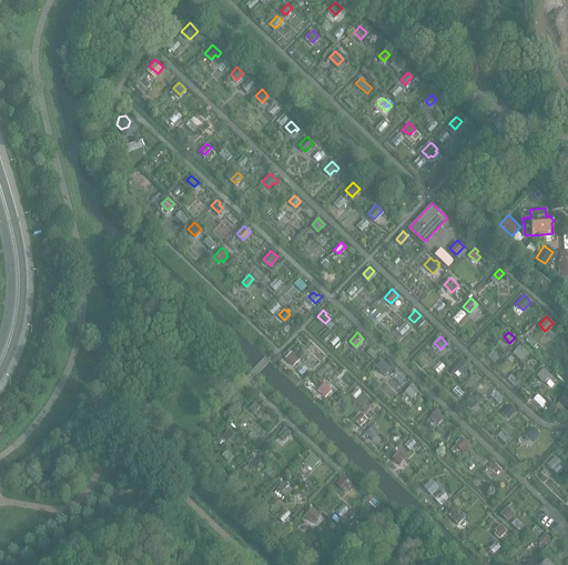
[(519,345),(514,351),(521,359),(528,353),(519,345)]
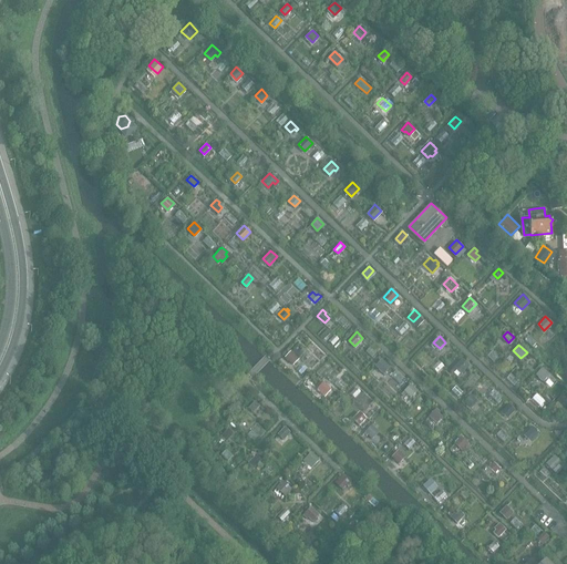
[(290,350),(286,356),(292,362),(298,357),(290,350)]
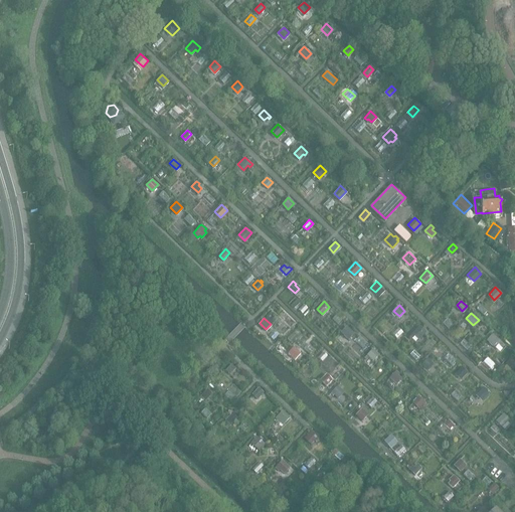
[(419,325),(413,332),(418,338),(425,330),(419,325)]
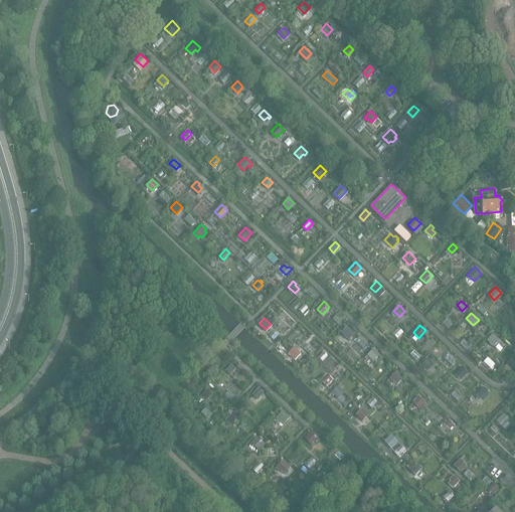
[(346,326),(341,331),(348,338),(354,332),(346,326)]
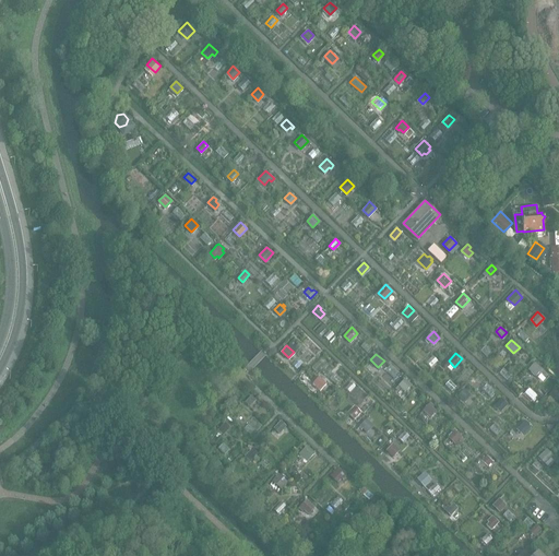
[(535,362),(528,368),(535,375),(542,368),(535,362)]
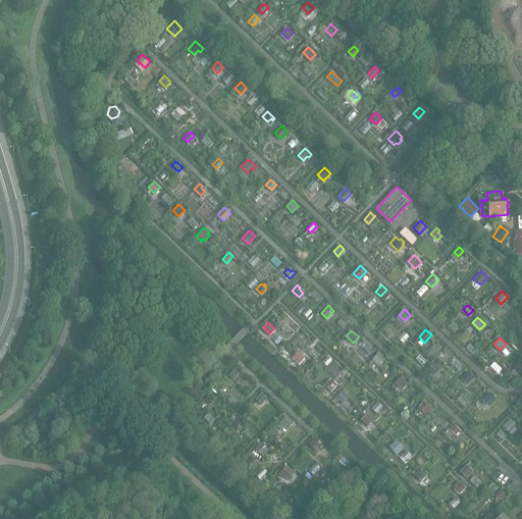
[(298,351),(292,357),(299,363),(304,357),(298,351)]
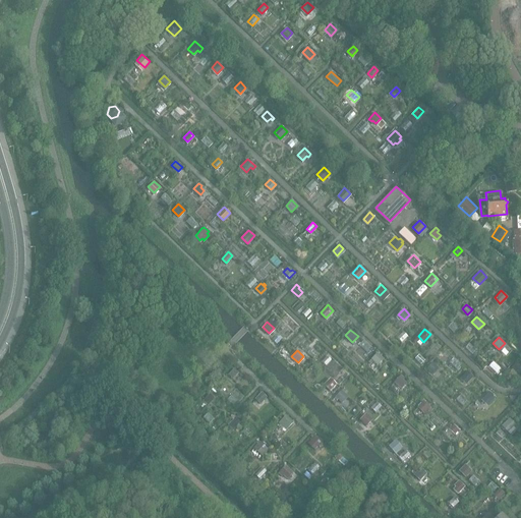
[(378,352),(371,358),(378,363),(383,357),(378,352)]
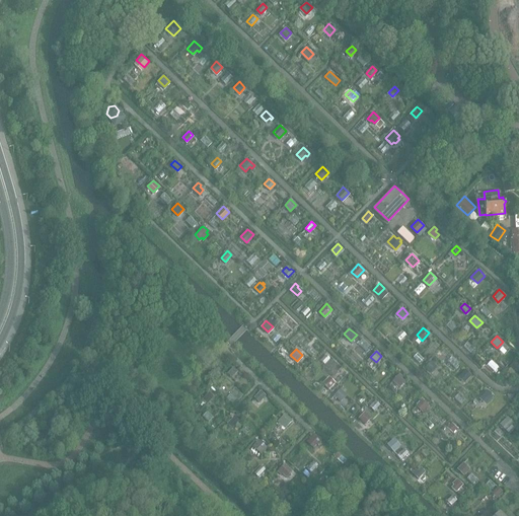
[(437,365),(431,359),(425,366),(431,372),(437,365)]
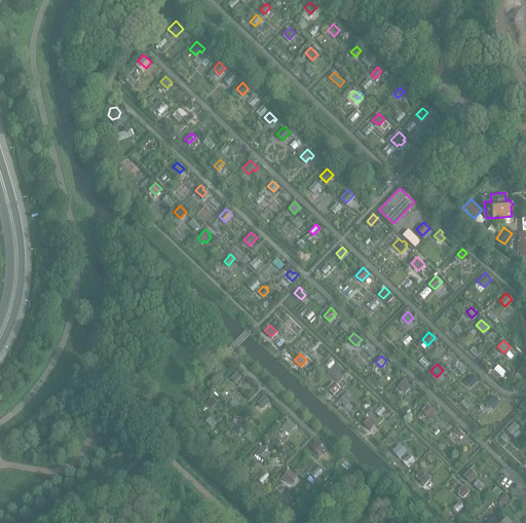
[(237,371),(230,377),(235,381),(241,375),(237,371)]
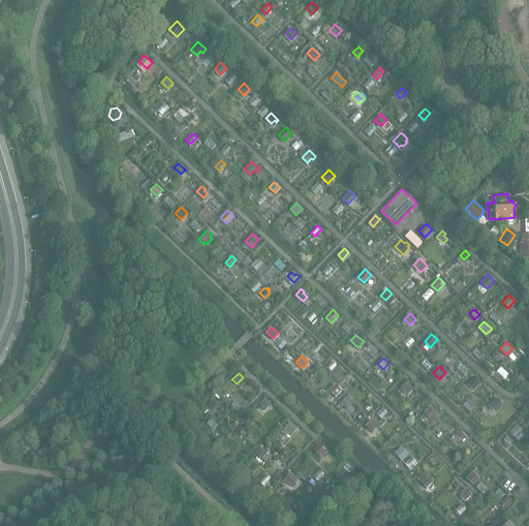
[(474,374),(469,381),(475,387),(480,380),(474,374)]
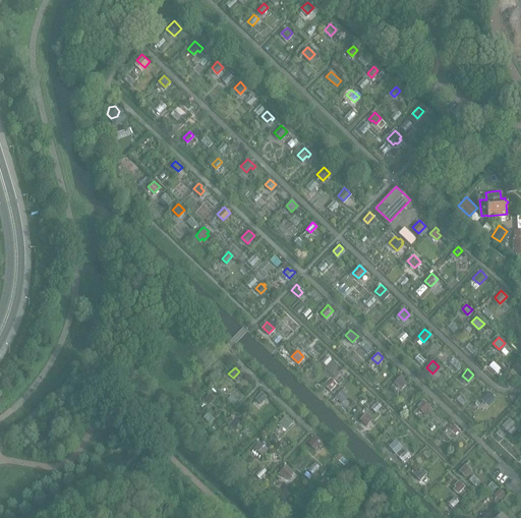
[(401,375),(395,381),(401,387),(406,382),(402,379),(404,377),(401,375)]
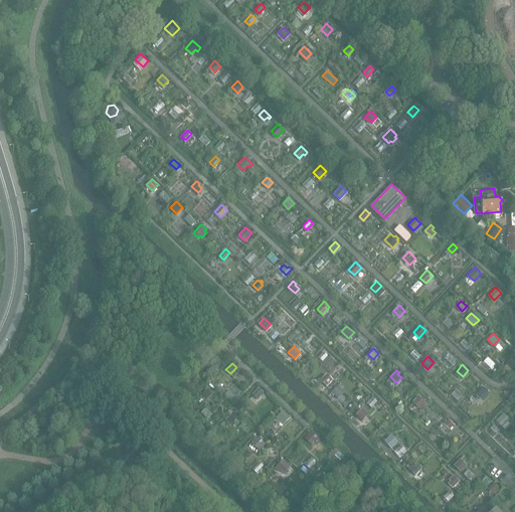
[(329,375),(326,372),(320,378),(326,385),(333,378),(332,378),(333,376),(330,374),(329,375)]
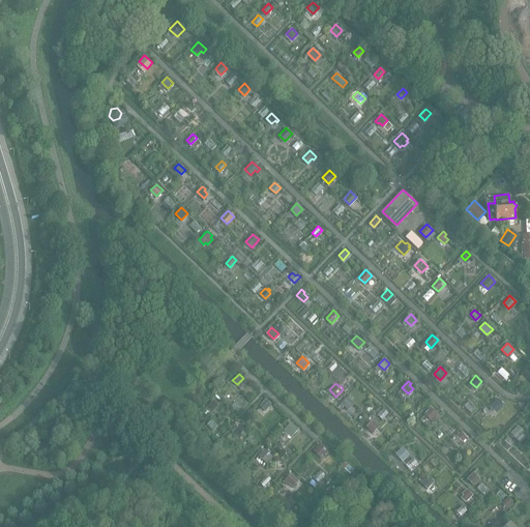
[(342,402),(348,408),(354,402),(348,396),(342,402)]
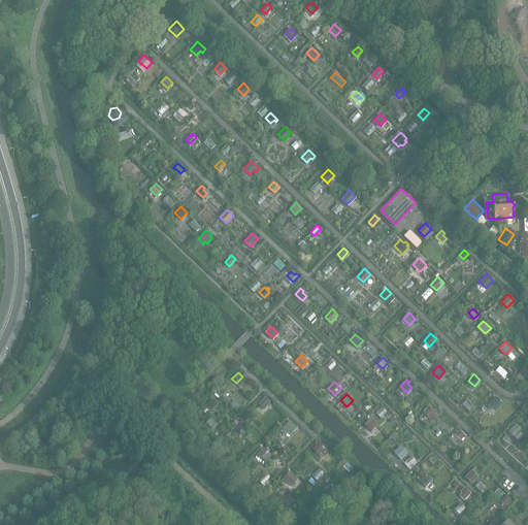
[(496,395),(487,404),(494,411),(502,401),(496,395)]
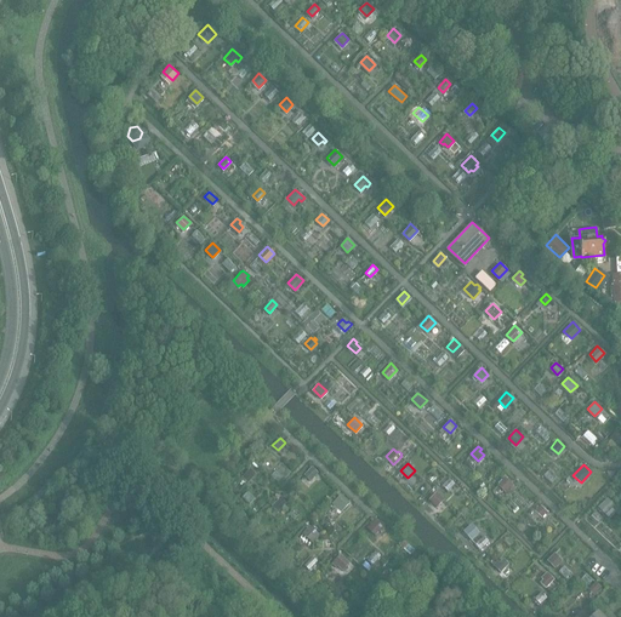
[(312,467),(305,474),(311,479),(317,472),(312,467)]
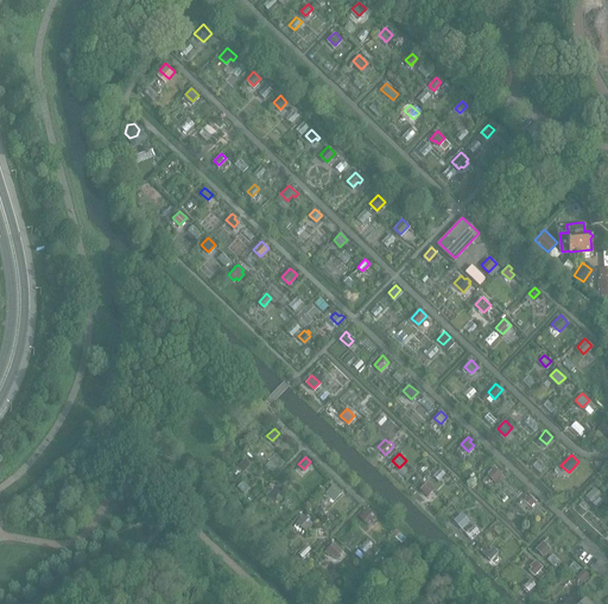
[(245,458),(238,466),(242,471),(249,463),(245,458)]
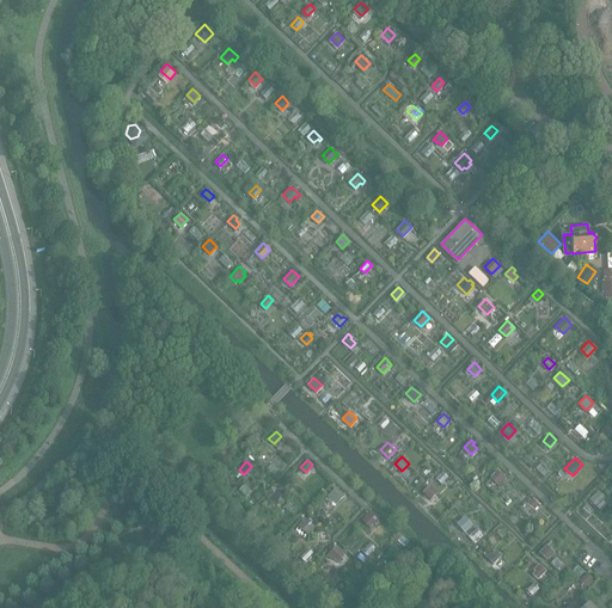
[(499,484),(506,477),(497,468),(490,477),(499,484)]
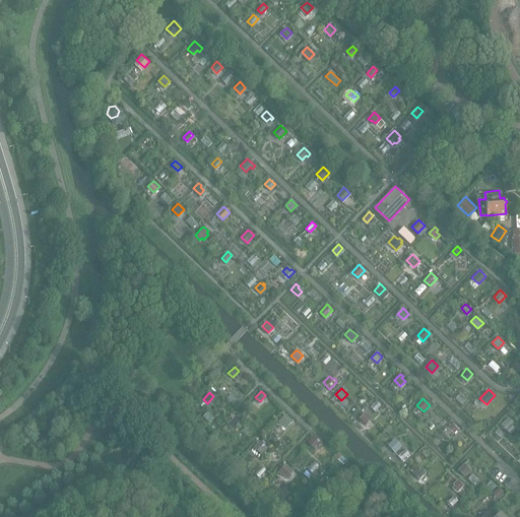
[(366,411),(359,417),(366,425),(372,417),(366,411)]
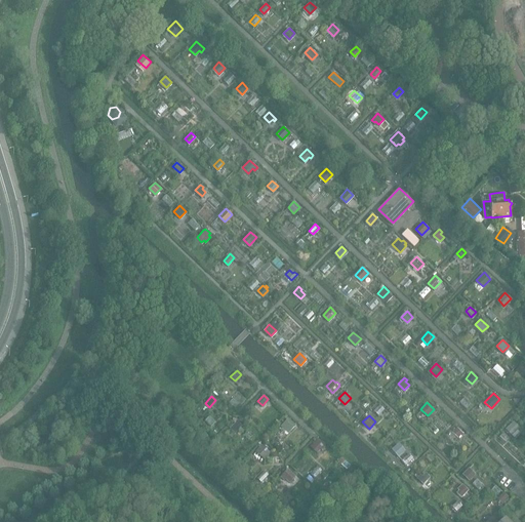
[(288,418),(284,423),(290,429),(294,425),(288,418)]
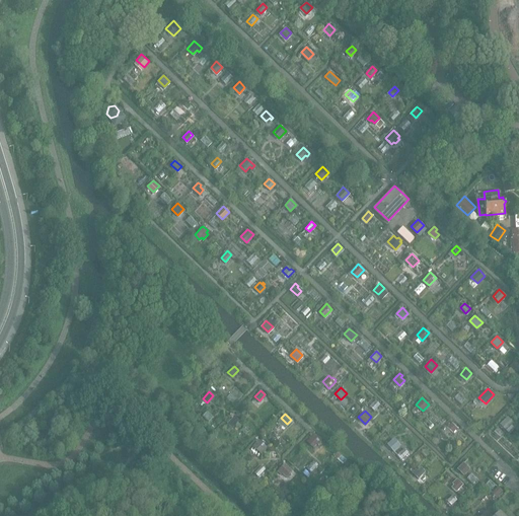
[(228,423),(232,427),(238,420),(234,416),(228,423)]
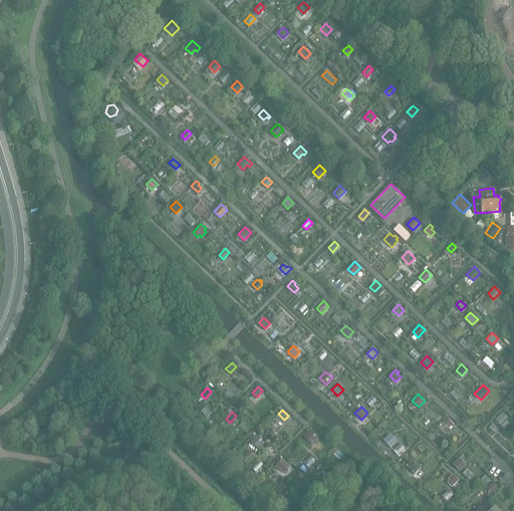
[(503,412),(496,419),(501,425),(508,418),(503,412)]
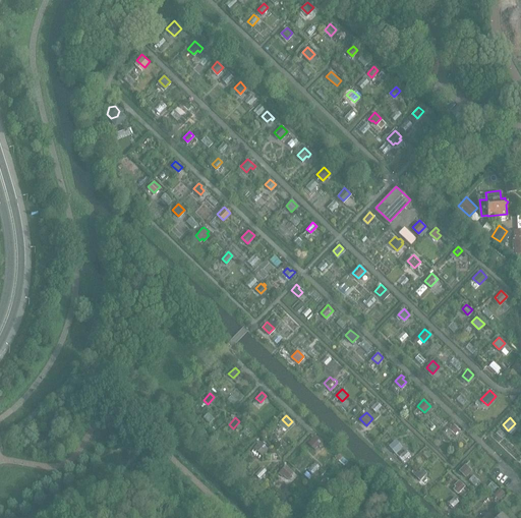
[(458,428),(453,423),(449,427),(454,433),(458,428)]
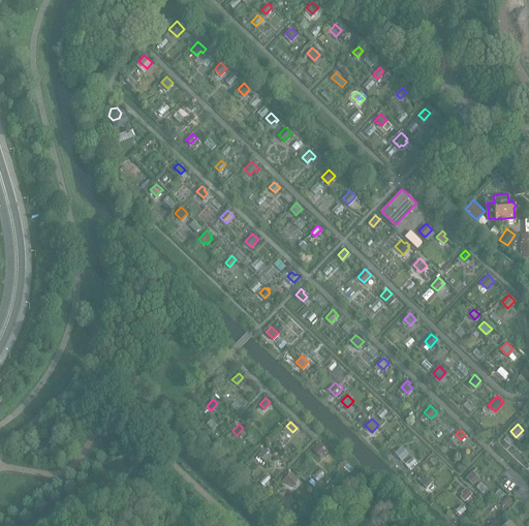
[(318,446),(314,451),(318,455),(325,447),(319,442),(316,445),(318,446)]
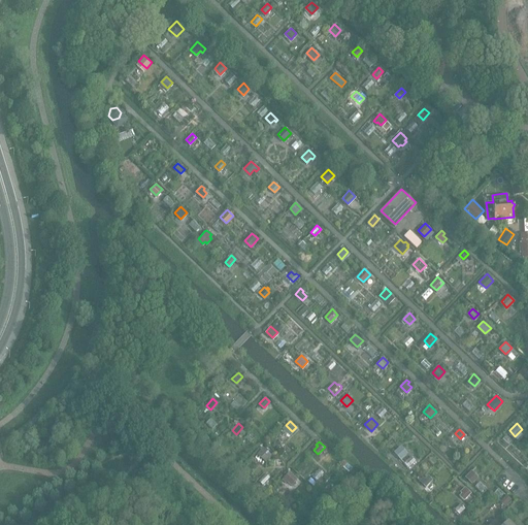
[(401,446),(395,451),(400,457),(406,452),(401,446)]
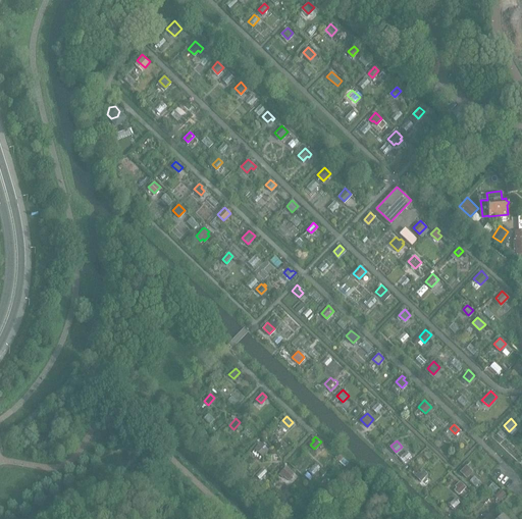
[(260,442),(255,448),(262,455),(267,449),(260,442)]
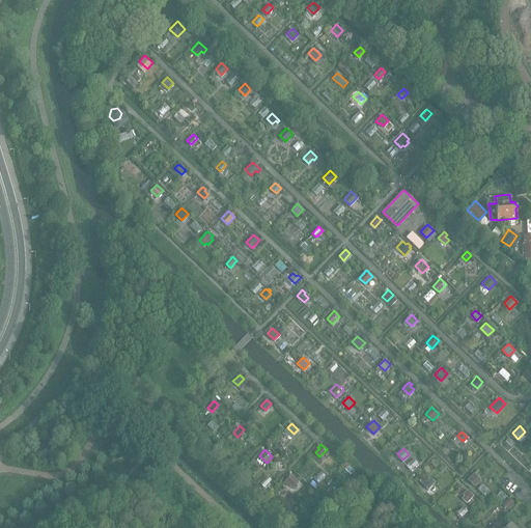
[(474,473),(468,478),(474,484),(480,478),(474,473)]
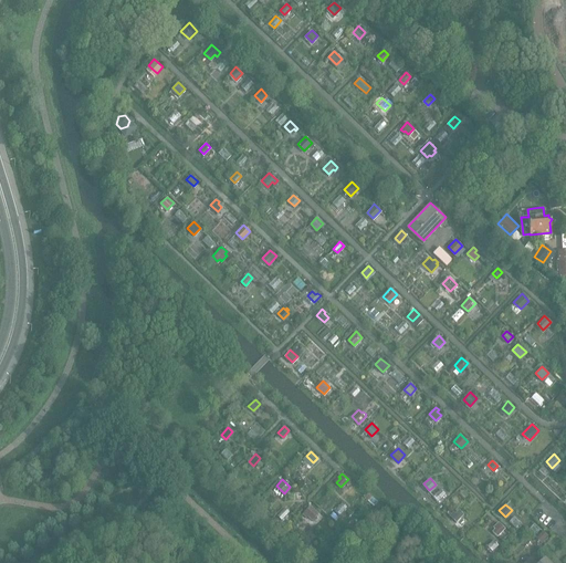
[(307,514),(312,519),(317,512),(310,506),(303,512),(306,517),(307,514)]
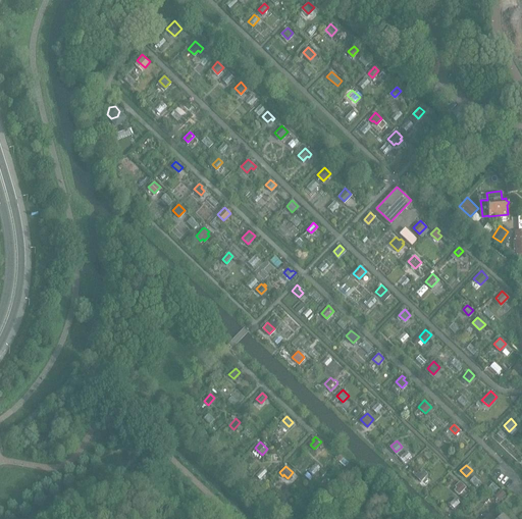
[(418,471),(415,474),(421,479),(427,473),(423,469),(419,473),(418,471)]
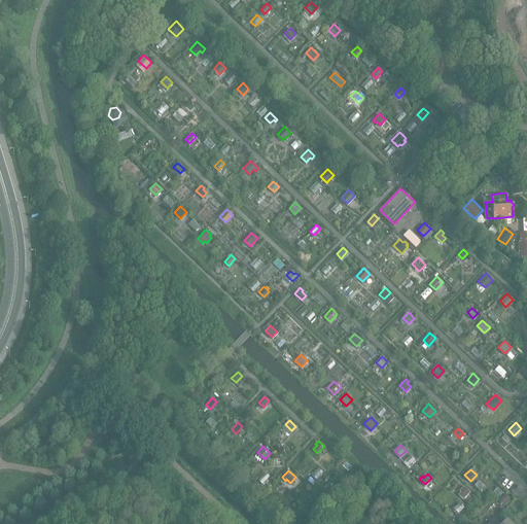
[(331,475),(322,485),(327,489),(337,479),(331,475)]
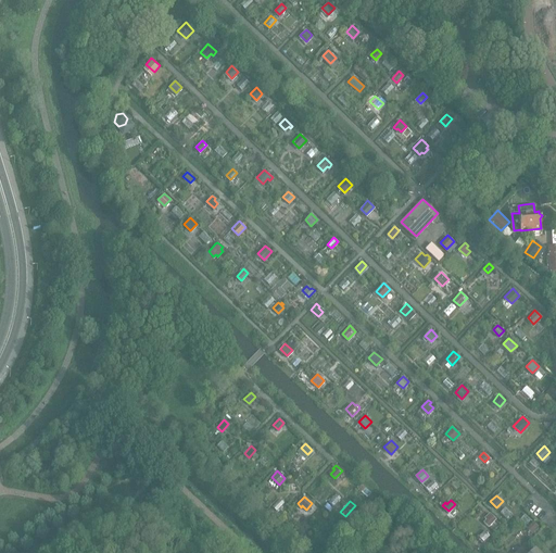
[(488,517),(484,520),(489,525),(495,518),(490,512),(487,515),(488,517)]
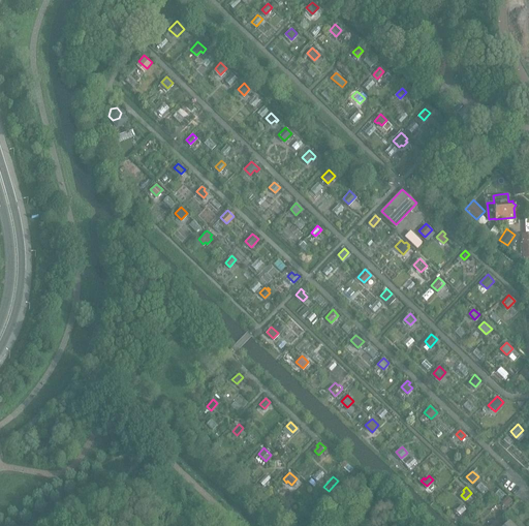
[(511,498),(507,495),(501,500),(505,505),(511,498)]
